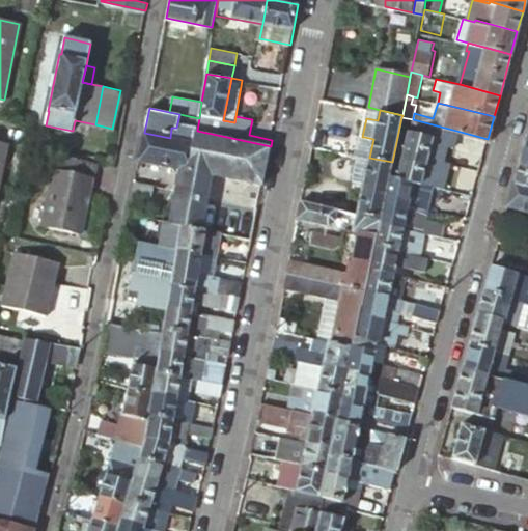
[(170,138),(195,142),(197,131),(199,118),(179,114),(176,128),(171,128),(170,138)]
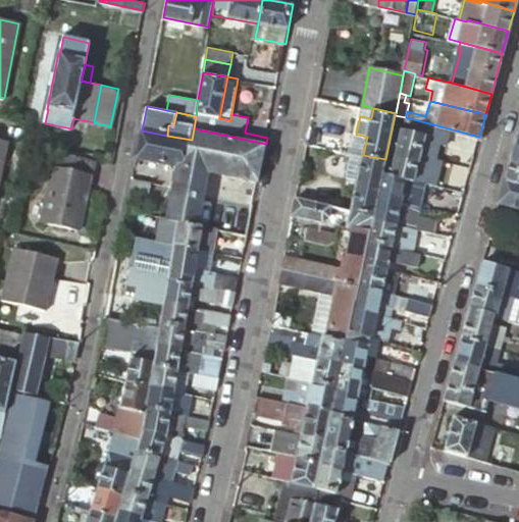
[(198,225),(208,170),(259,180),(266,144),(194,128),(192,140),(187,167),(177,166),(168,219),(178,221),(198,225)]
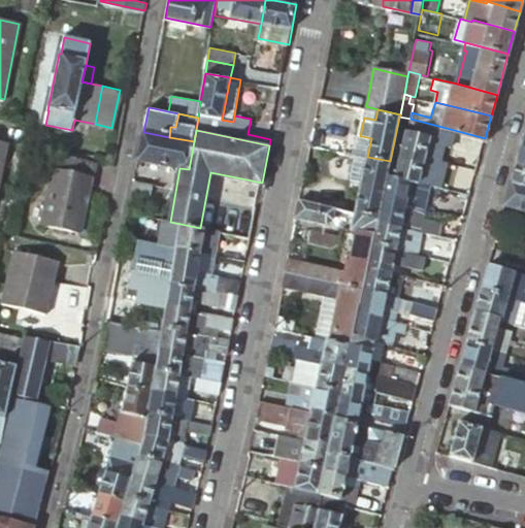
[(481,154),(485,138),(454,130),(450,145),(481,154)]
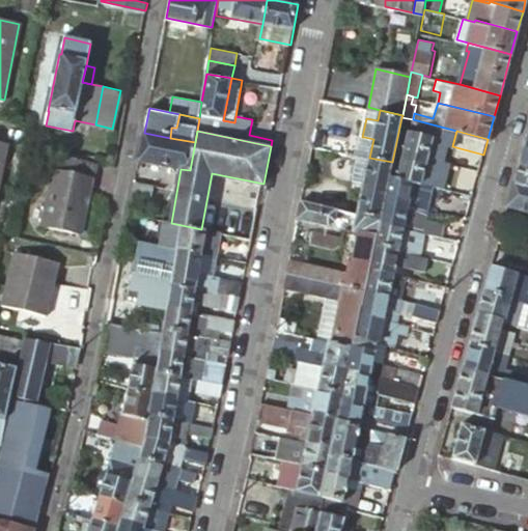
[(410,132),(403,158),(425,164),(431,165),(432,157),(427,156),(433,138),(410,132)]
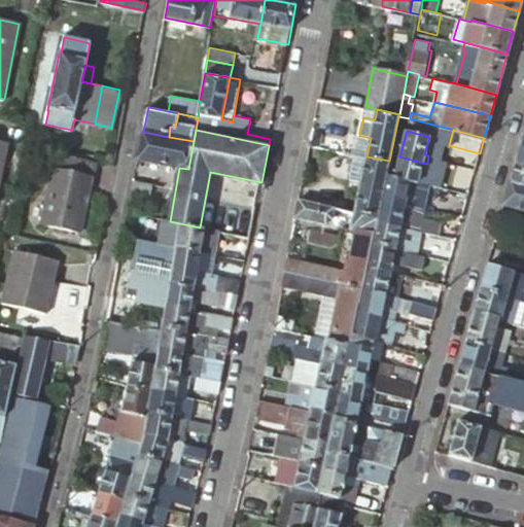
[(143,132),(138,160),(179,168),(188,169),(194,141),(169,137),(143,132)]
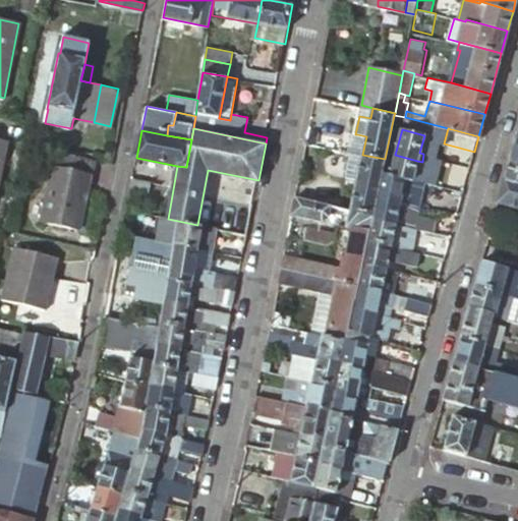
[(353,153),(362,155),(366,136),(357,134),(353,153)]
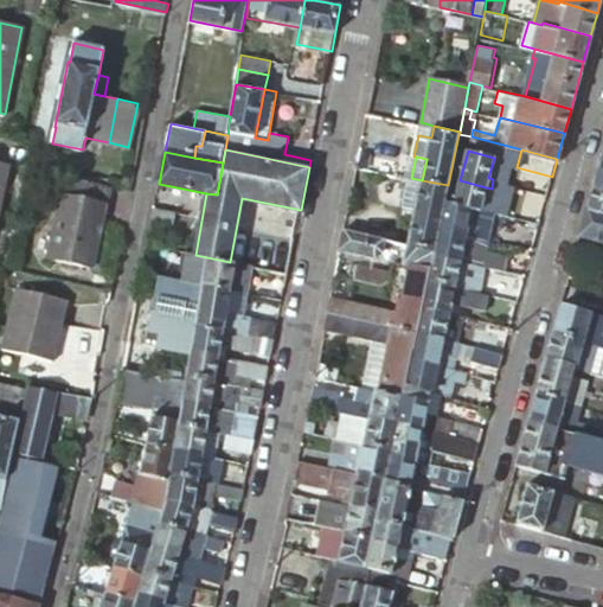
[(493,179),(499,181),(504,161),(494,158),(488,178),(493,179)]
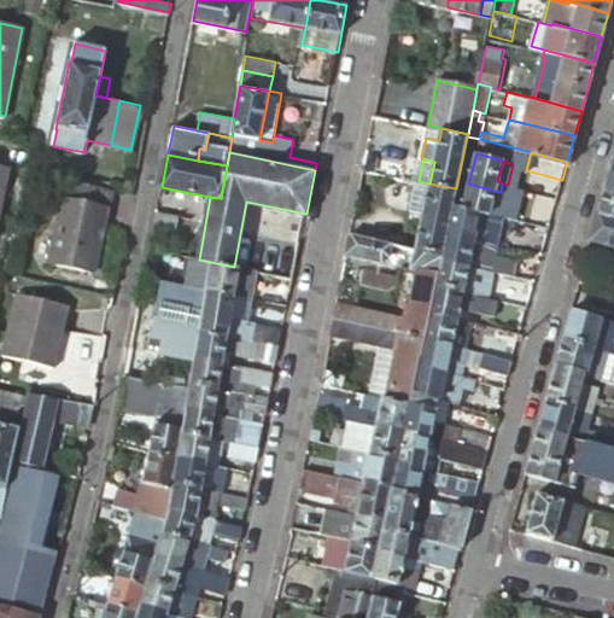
[(107,208),(111,190),(65,181),(62,198),(65,199),(107,208)]
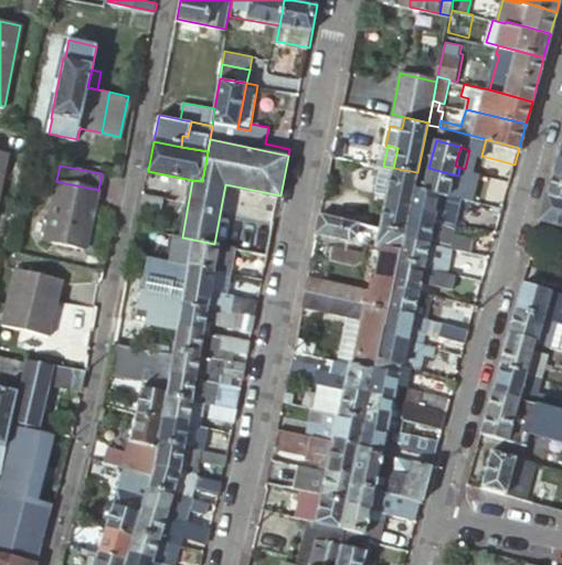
[(379,190),(388,192),(393,168),(383,166),(379,190)]
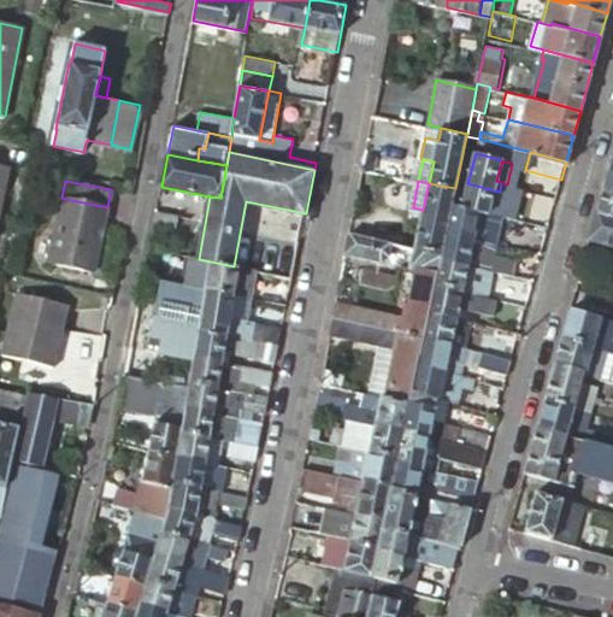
[(423,210),(414,247),(442,253),(447,231),(452,205),(455,188),(429,183),(423,210)]
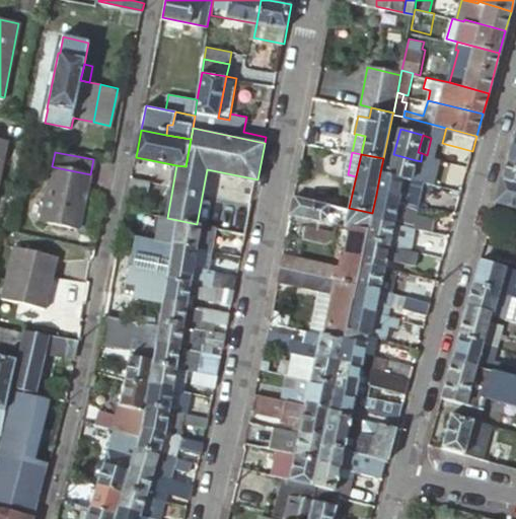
[(393,154),(388,173),(411,179),(416,160),(393,154)]
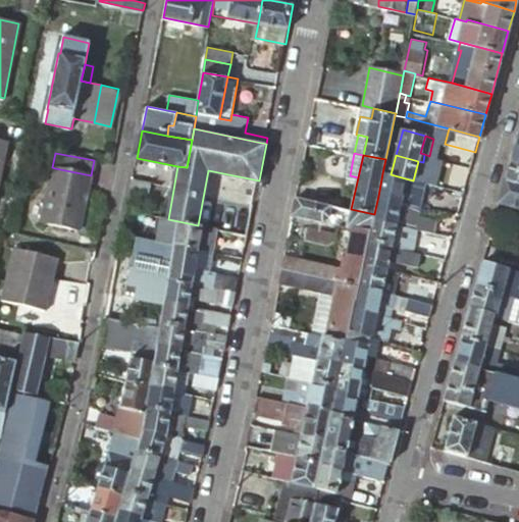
[(518,158),(511,156),(505,179),(518,183),(518,158)]
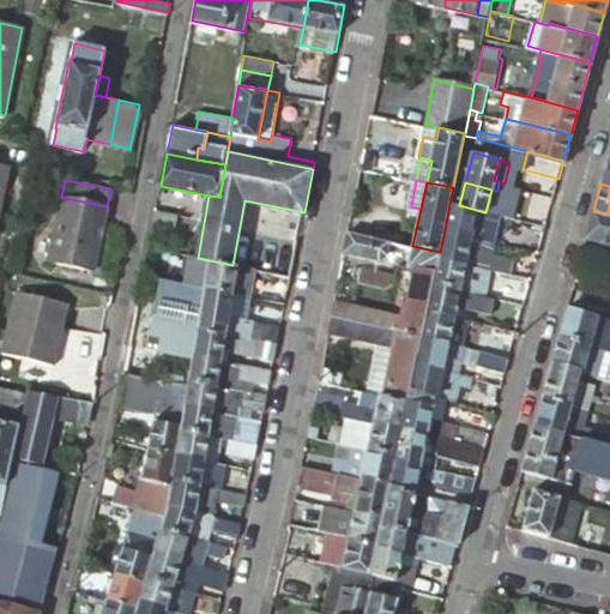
[(107,206),(65,198),(52,263),(96,271),(109,206),(107,206)]
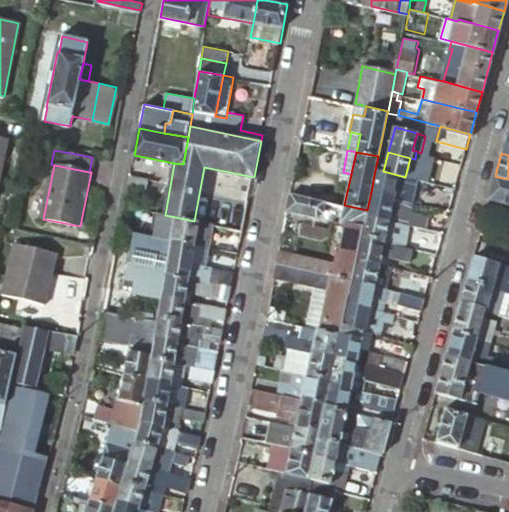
[(375,170),(371,192),(392,197),(410,202),(415,179),(405,177),(383,171),(375,170)]
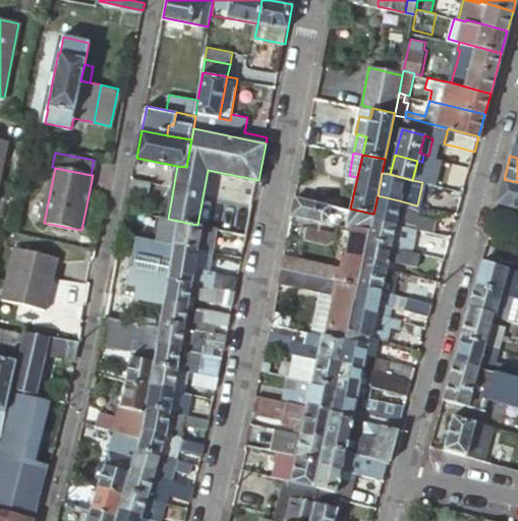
[(132,177),(130,190),(149,195),(153,181),(132,177)]
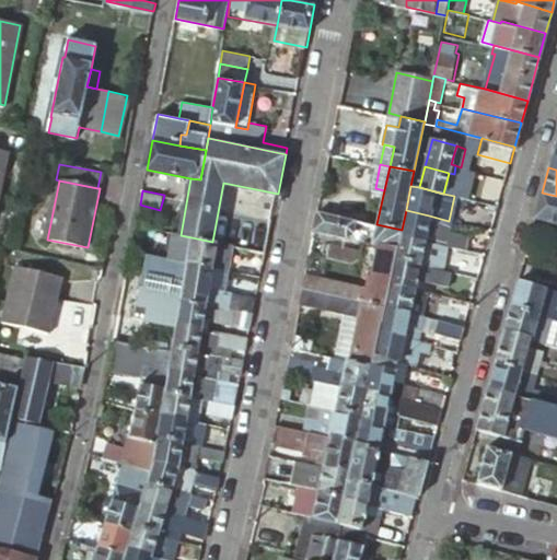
[(556,196),(542,193),(535,218),(556,223),(556,196)]
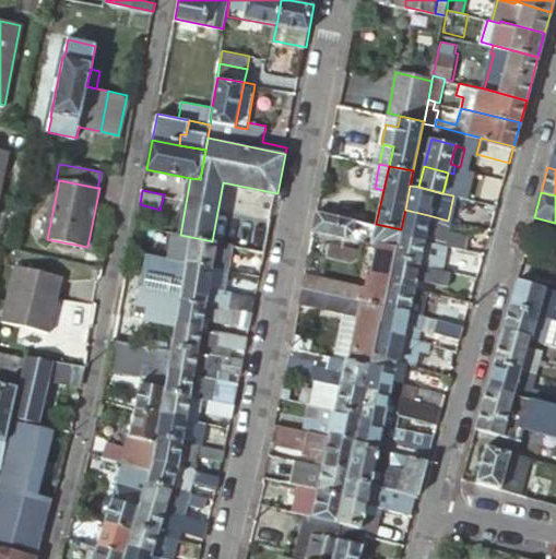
[(405,210),(401,229),(400,234),(424,239),(428,215),(405,210)]
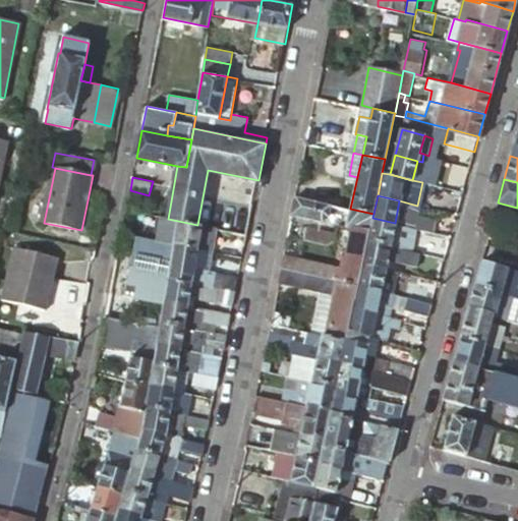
[(297,196),(294,215),(324,222),(330,219),(333,205),(297,196)]
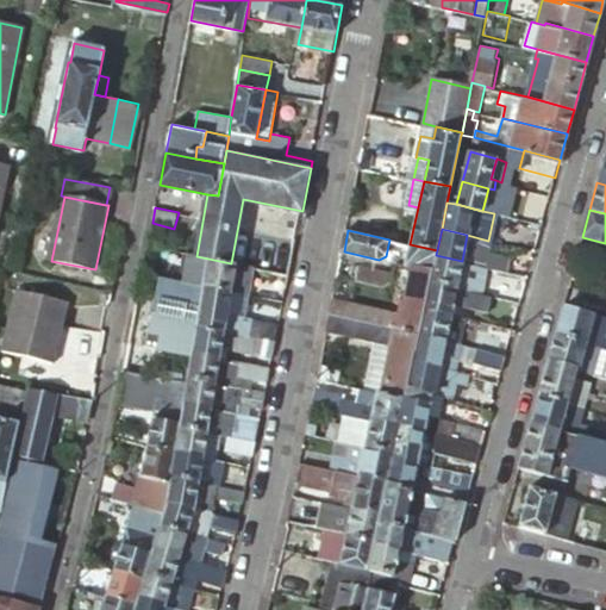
[(488,241),(467,235),(462,261),(483,266),(487,250),(488,241)]
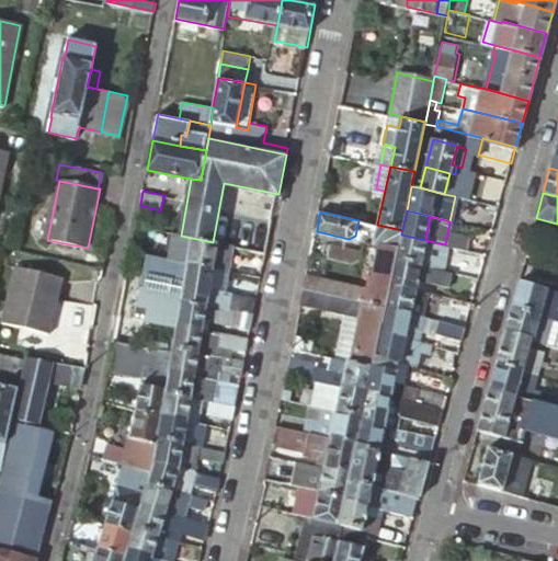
[(374,243),(373,244),(399,249),(401,235),(402,230),(377,225),(374,243)]
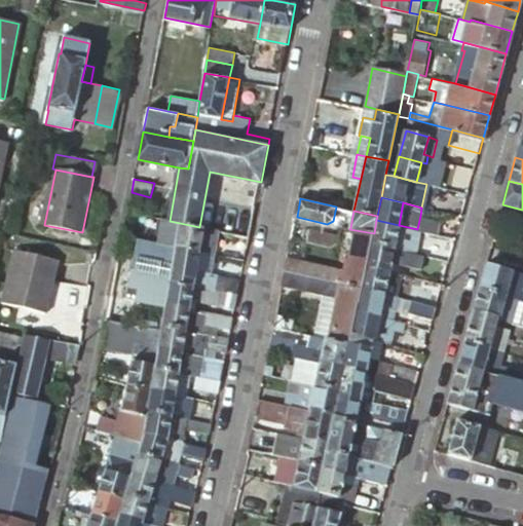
[(441,221),(420,216),(417,229),(419,230),(438,234),(441,221)]
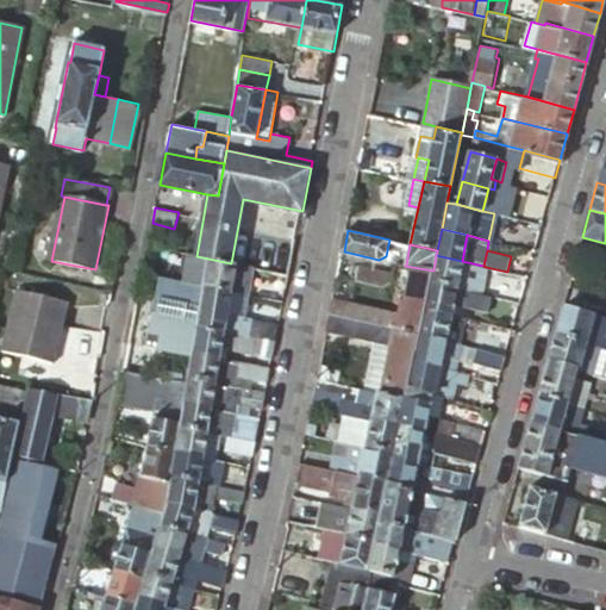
[(204,286),(208,259),(197,256),(191,255),(186,282),(204,286)]
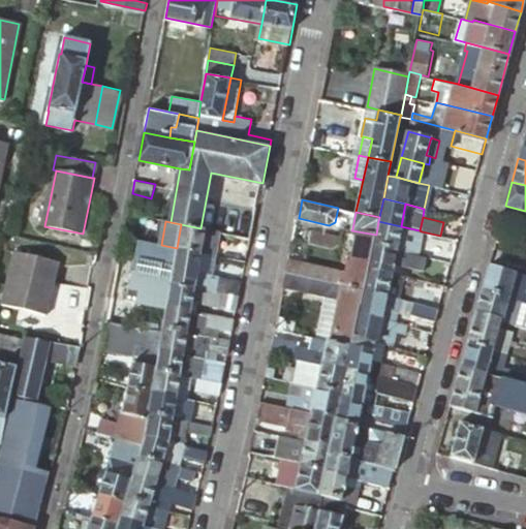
[(401,226),(378,221),(376,235),(374,244),(416,254),(422,231),(420,230),(401,226)]
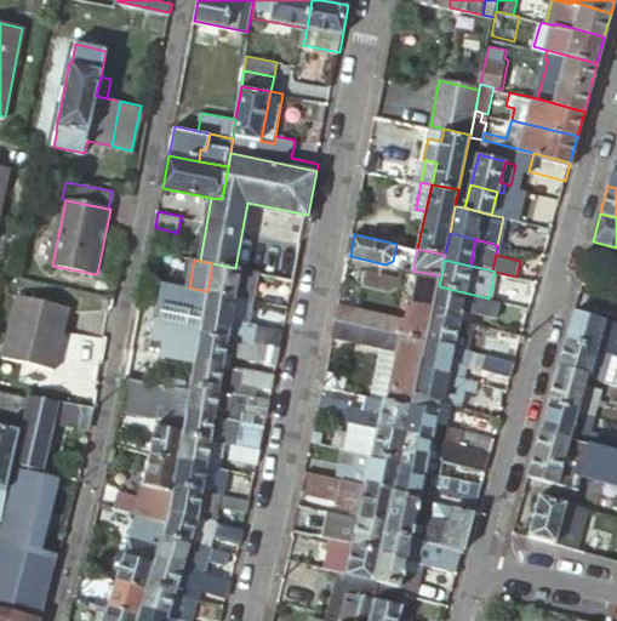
[(249,298),(253,272),(235,268),(212,263),(207,291),(238,296),(244,297),(249,298)]
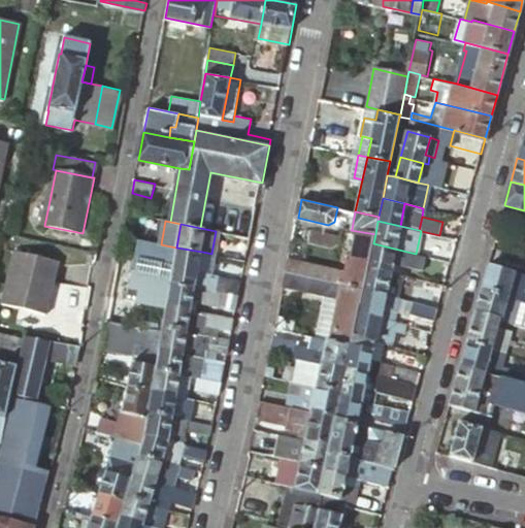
[(307,230),(304,241),(338,249),(340,236),(307,230)]
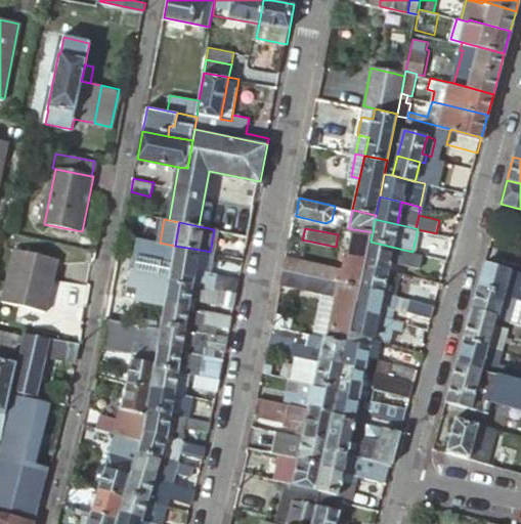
[(344,270),(341,282),(361,287),(365,265),(371,242),(373,232),(348,228),(347,233),(355,234),(349,259),(346,259),(344,270)]
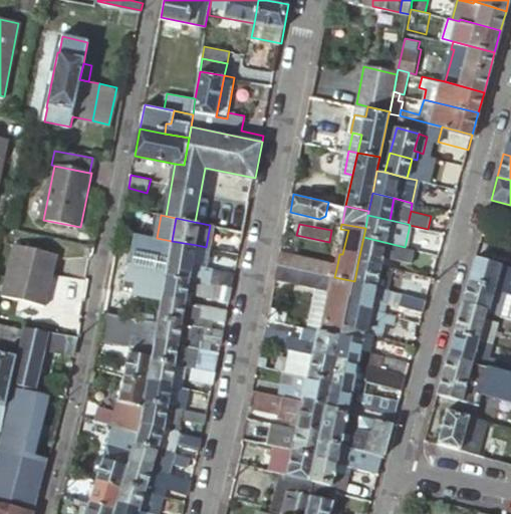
[(172,241),(135,234),(131,252),(135,253),(133,264),(129,263),(118,313),(158,321),(159,318),(162,297),(166,275),(172,241)]
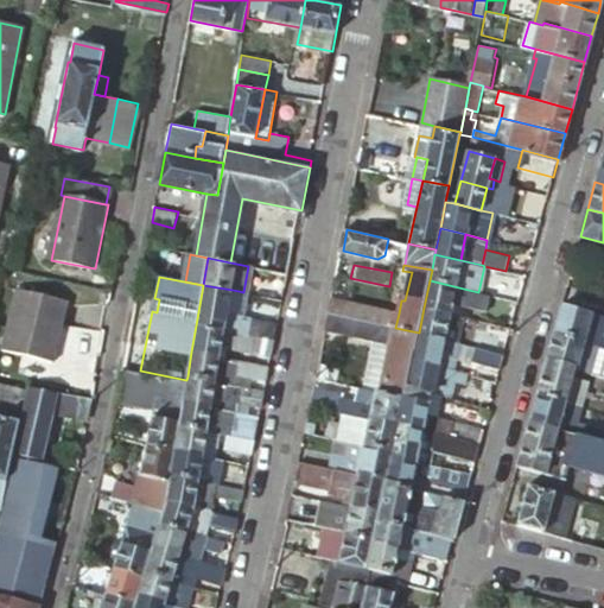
[(478,292),(430,280),(424,308),(450,312),(451,303),(485,311),(489,295),(478,292)]
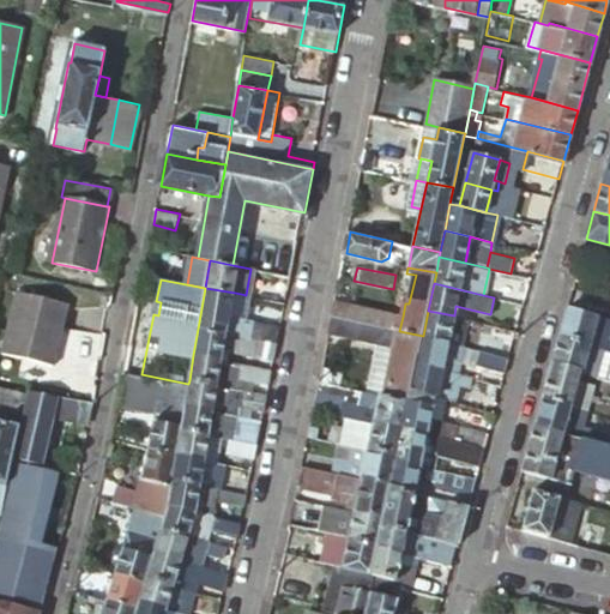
[(205,288),(198,329),(278,344),(283,320),(239,311),(231,309),(235,293),(205,288)]
